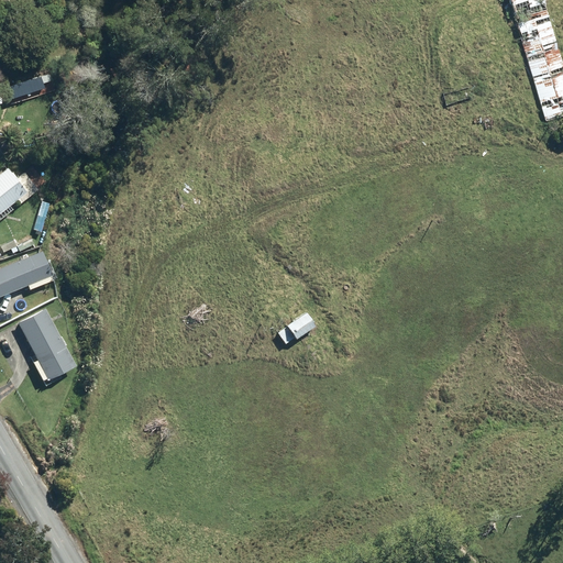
[(562,68),(542,0),(508,0),(544,120),(562,114),(562,68)]
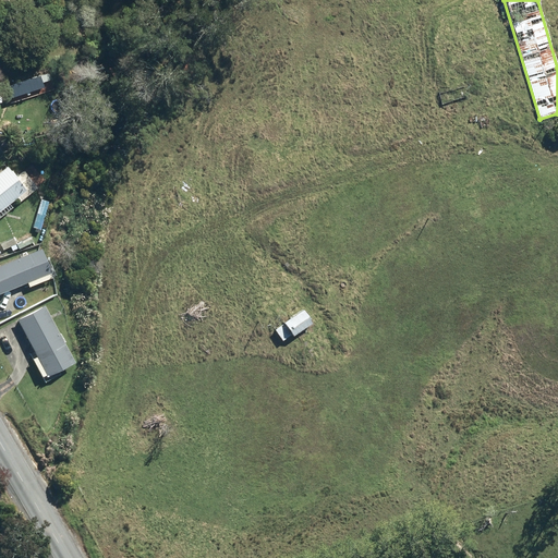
[(0,207),(15,196),(17,201),(36,186),(23,169),(13,177),(4,166),(0,169),(0,207)]
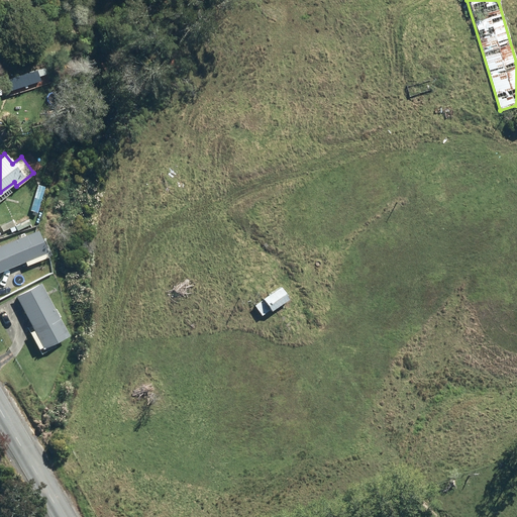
[(37,186),(29,211),(35,213),(43,188),(37,186)]
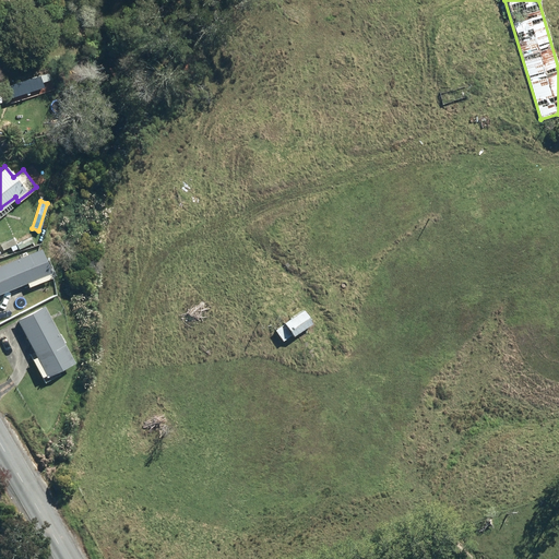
[(0,265),(0,294),(50,273),(40,250),(0,265)]
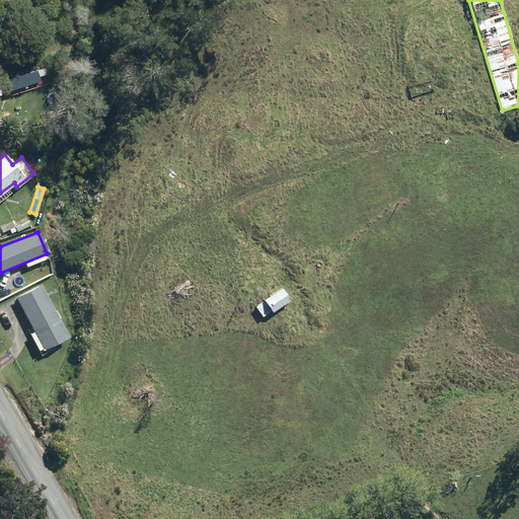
[(39,286),(13,298),(41,351),(65,339),(39,286)]
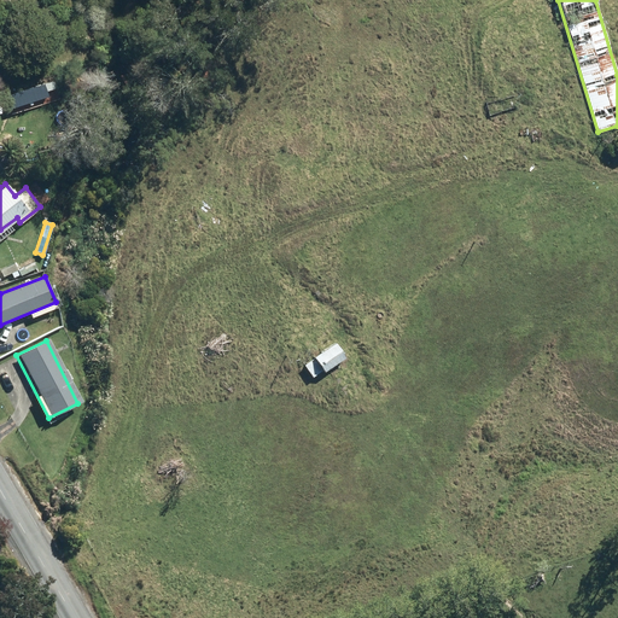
[(313,360),(304,365),(312,377),(321,371),(322,373),(344,359),(334,344),(312,359),(313,360)]
